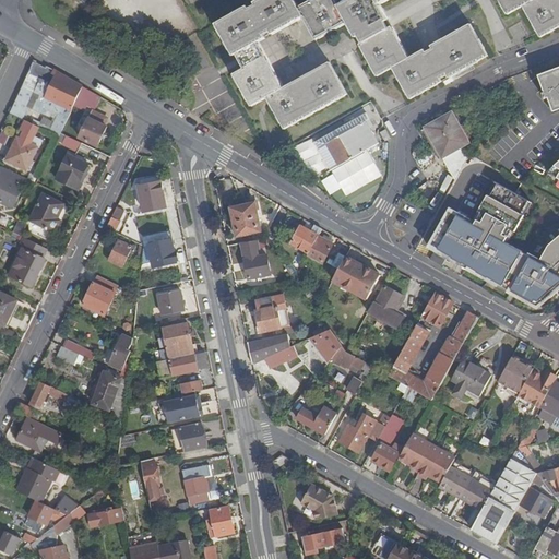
[(558,0),(349,0),(340,7),(335,0),(313,0),(299,8),(298,7),(294,0),(260,0),(254,3),(257,6),(250,9),(248,7),(217,24),(235,56),(242,51),(247,60),(250,67),(235,74),(236,75),(252,105),(252,106),(268,97),(270,102),(272,105),(273,106),(285,129),(348,94),(330,63),(313,72),(284,88),(258,43),(265,38),(264,35),(271,32),(272,34),(304,16),(317,39),(348,22),(357,37),(359,36),(364,43),(360,45),(378,76),(393,68),(394,69),(397,75),(411,98),(442,81),(441,79),(448,75),(449,78),(488,56),(475,33),(471,24),(447,38),(431,46),(433,49),(427,52),(425,50),(409,59),(392,26),(389,28),(385,22),(388,20),(380,4),(388,0),(500,0),(509,14),(524,7),(538,33),(542,37),(558,26),(558,0)]
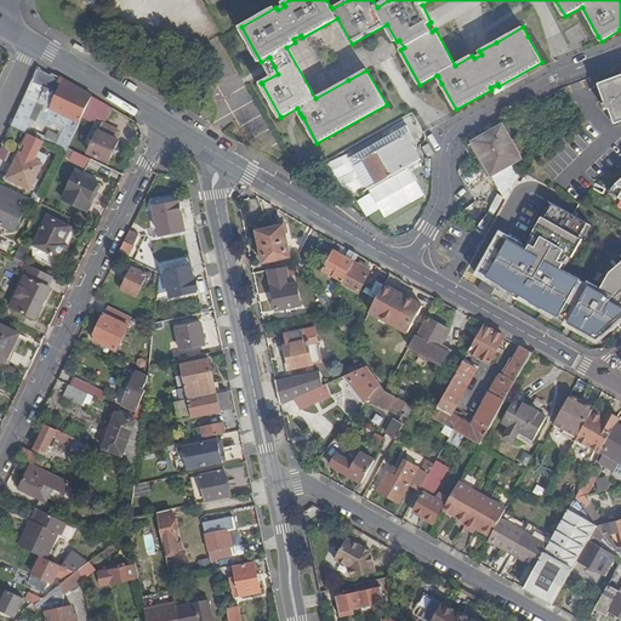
[(51,77),(38,69),(12,126),(27,132),(32,120),(33,119),(36,123),(51,129),(53,124),(64,129),(56,147),(66,152),(67,148),(83,118),(92,97),(92,96),(80,89),(79,91),(60,83),(62,79),(52,74),(51,77)]
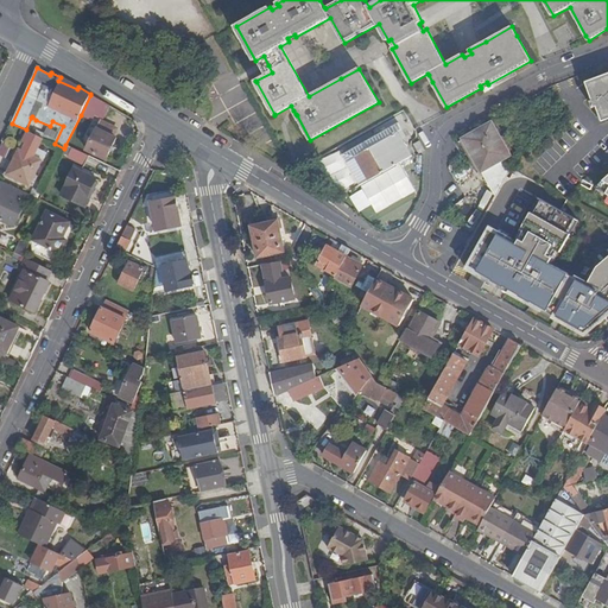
[(607,74),(587,82),(589,90),(594,101),(590,101),(593,108),(596,107),(601,122),(607,119),(607,178),(596,188),(607,194),(607,74)]
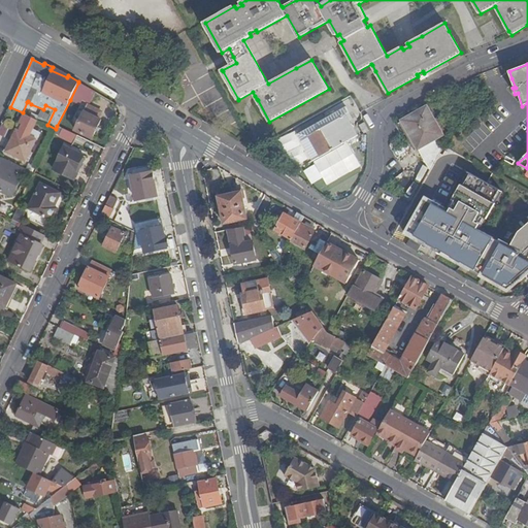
[(68,75),(53,67),(51,70),(67,77),(68,75)]
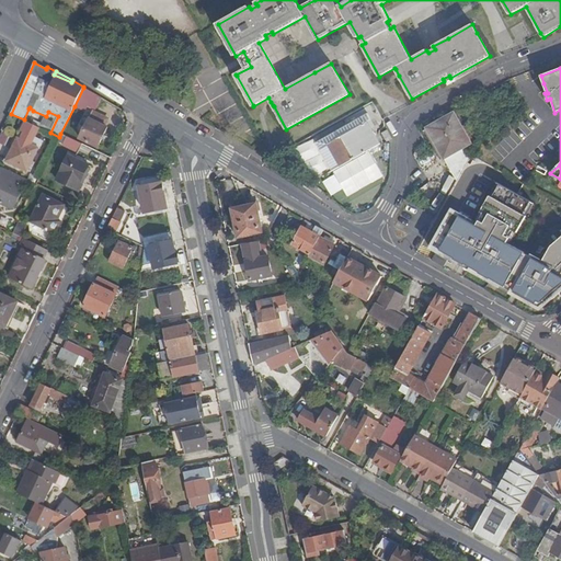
[(93,93),(83,88),(75,106),(82,110),(84,105),(87,101),(96,105),(100,96),(93,93)]
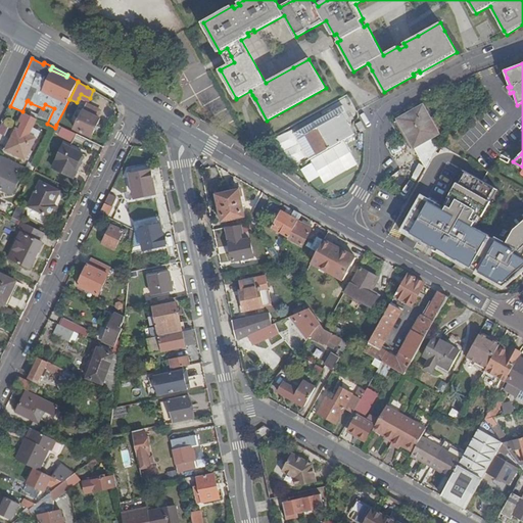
[(90,98),(81,94),(79,98),(88,102),(90,98)]
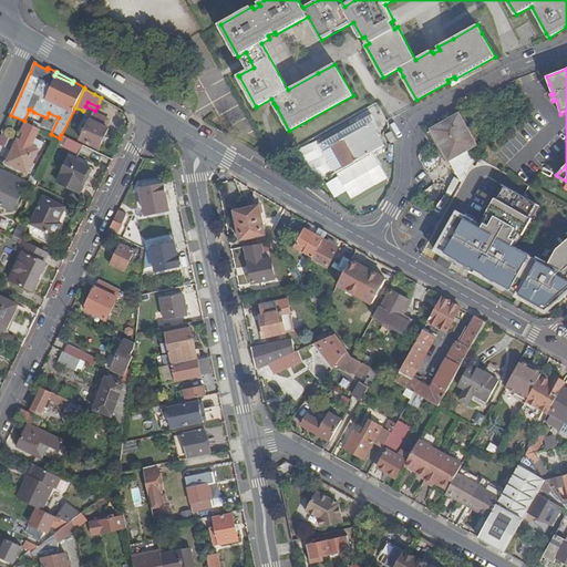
[(91,121),(90,120),(81,140),(99,150),(109,130),(105,127),(109,121),(94,113),(91,121)]
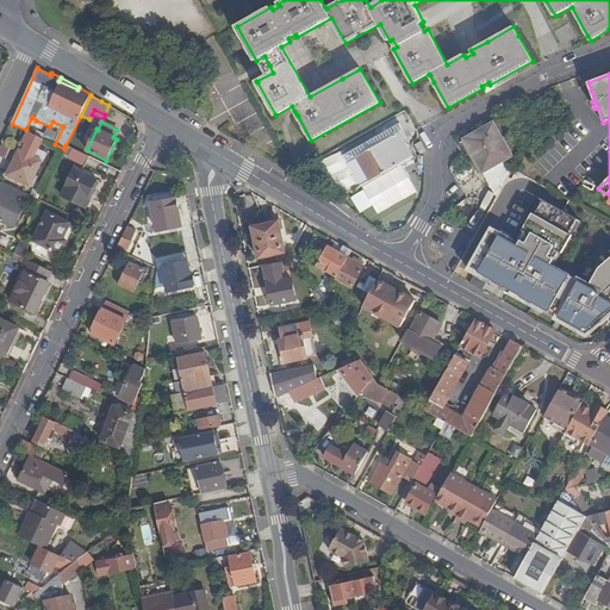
[(410,141),(400,124),(347,154),(362,180),(358,182),(361,187),(415,156),(406,143),(410,141)]
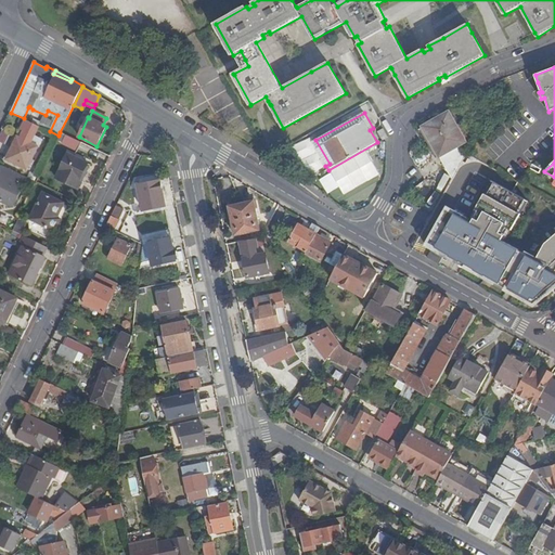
[(452,114),(426,128),(442,158),(463,146),(468,143),(452,114)]
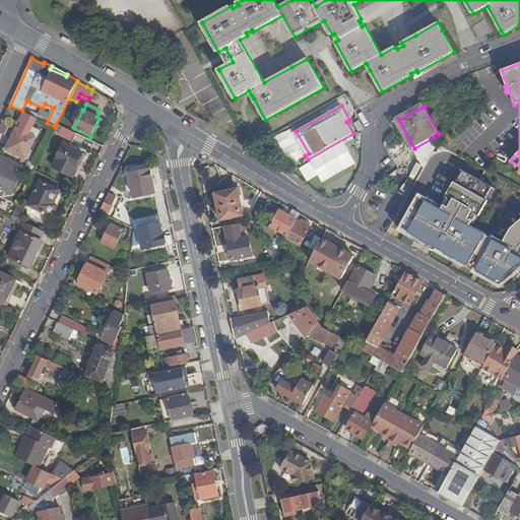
[(19,130),(16,128),(6,150),(25,159),(36,137),(29,134),(38,118),(24,113),(19,122),(22,124),(19,130)]
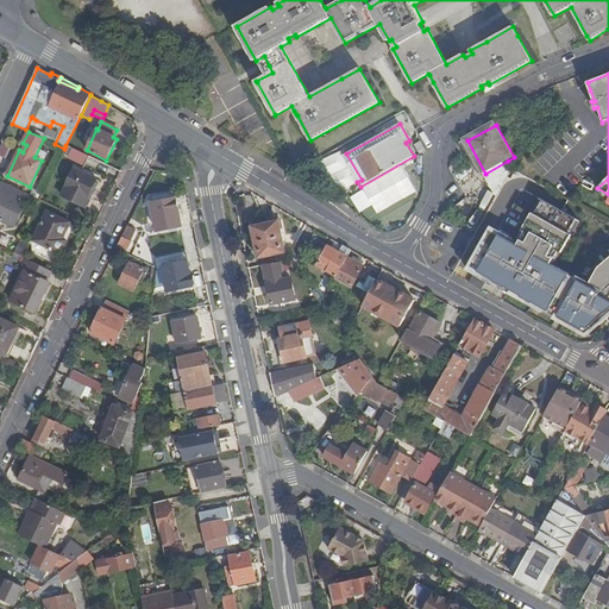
[(421,142),(415,144),(420,155),(426,151),(421,142)]
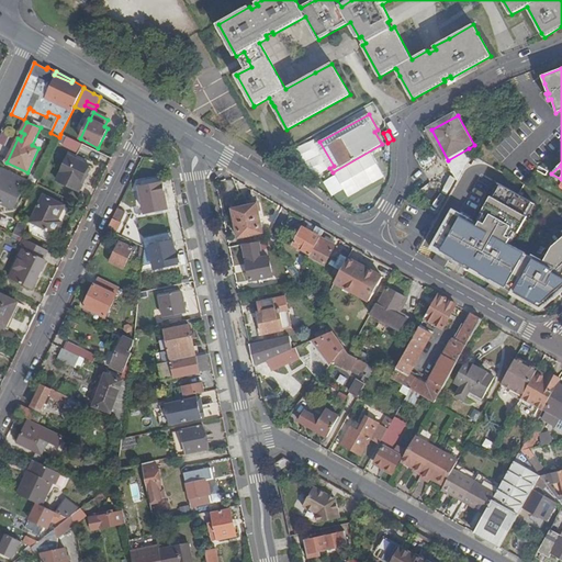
[(82,145),(66,137),(63,145),(78,153),(82,145)]
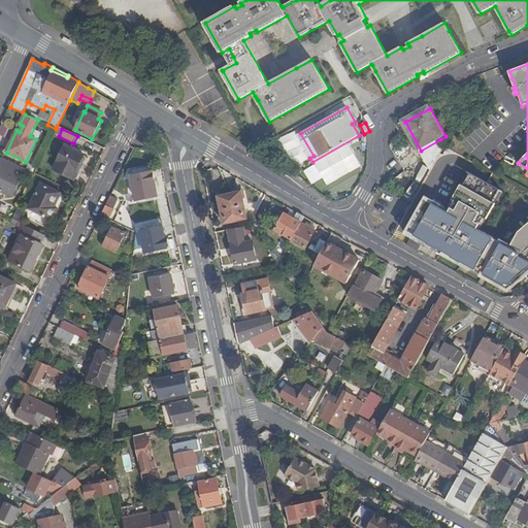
[(444,146),(440,139),(421,151),(431,170),(444,146)]
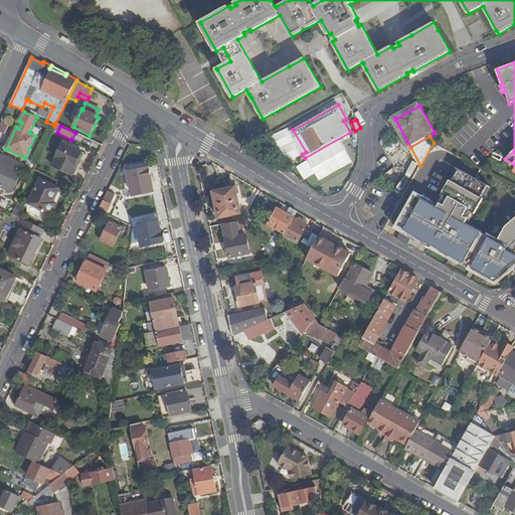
[(81,152),(63,143),(51,166),(72,175),(75,168),(74,167),(81,152)]
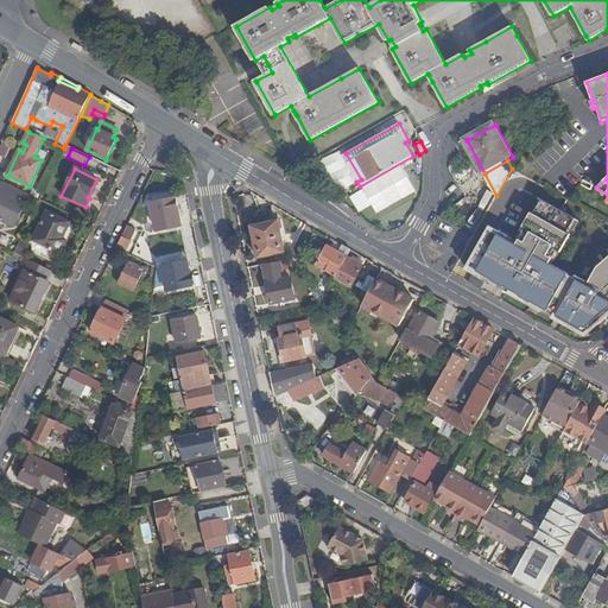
[(101,182),(96,179),(88,197),(89,198),(93,200),(101,182)]
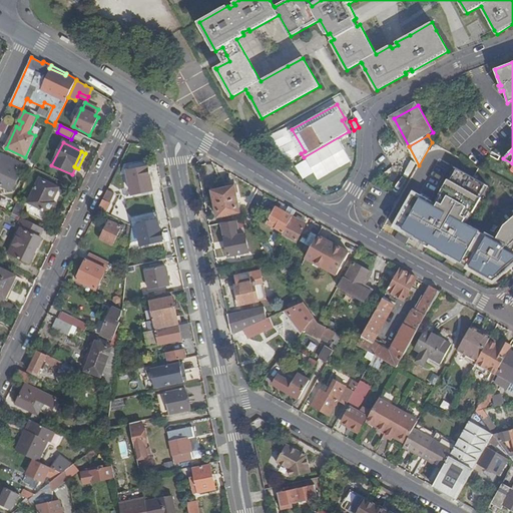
[(25,164),(3,153),(0,160),(0,185),(12,191),(25,164)]
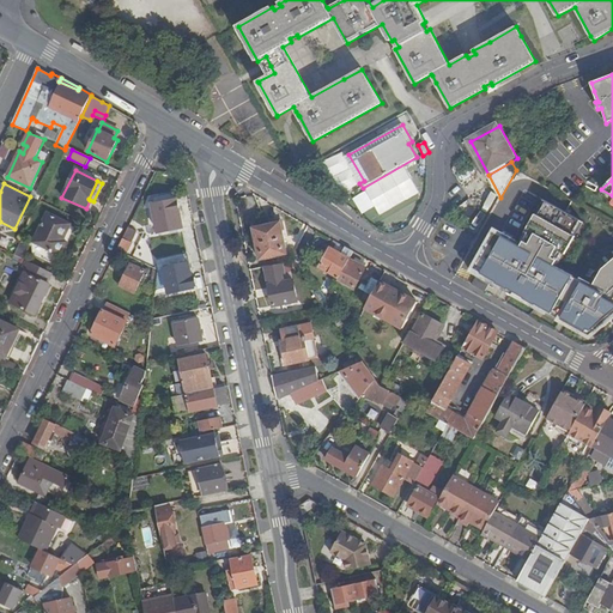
[(495,231),(472,272),(478,277),(491,283),(592,339),(612,319),(612,258),(601,268),(592,285),(557,266),(582,220),(566,212),(523,188),(499,235),(495,231)]
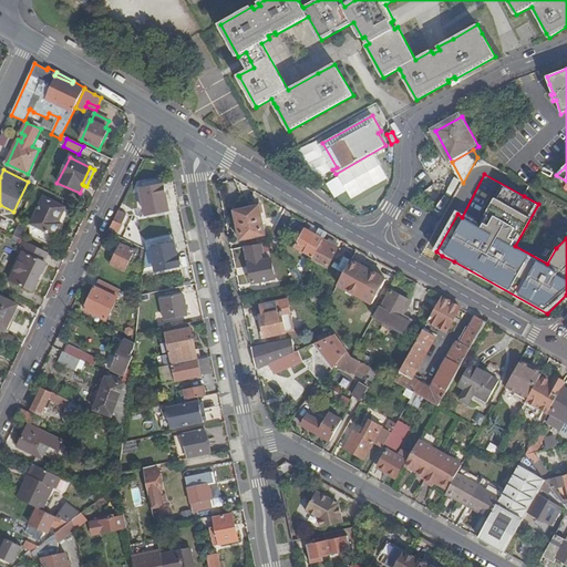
[(164,185),(141,189),(142,192),(138,192),(140,197),(143,197),(146,216),(169,210),(164,185)]
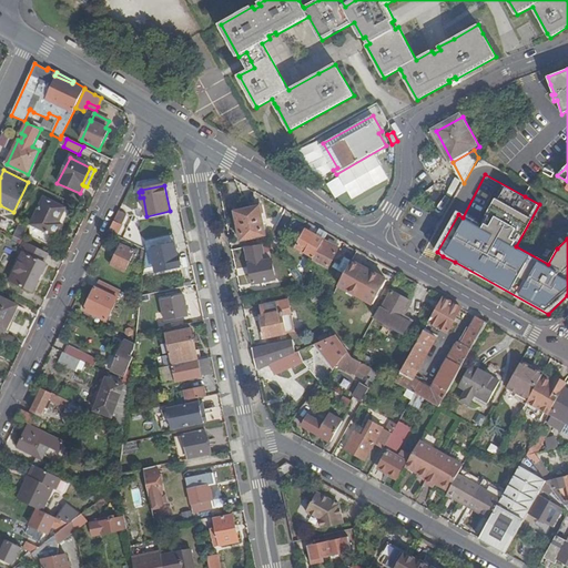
[(31,225),(30,227),(30,236),(48,244),(52,235),(56,237),(62,225),(58,223),(66,209),(44,198),(31,225)]
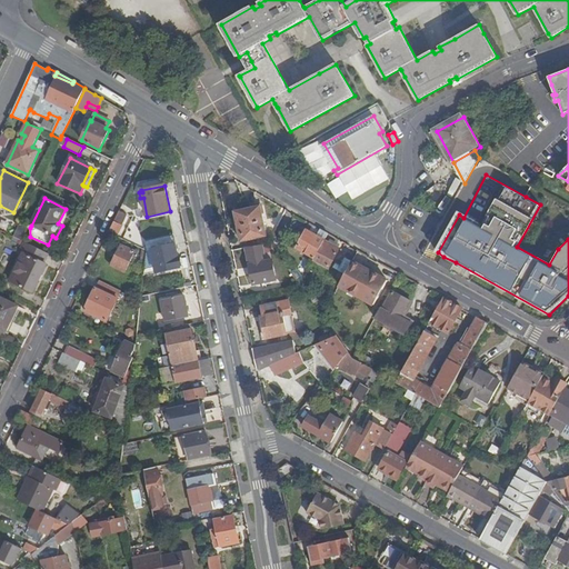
[(267,236),(261,207),(248,209),(255,239),(260,238),(267,236)]
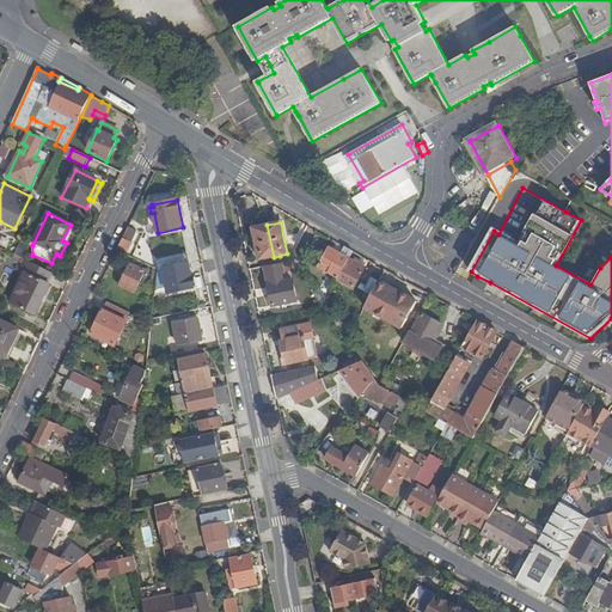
[(274,257),(267,225),(252,228),(259,259),(268,258),(274,257)]
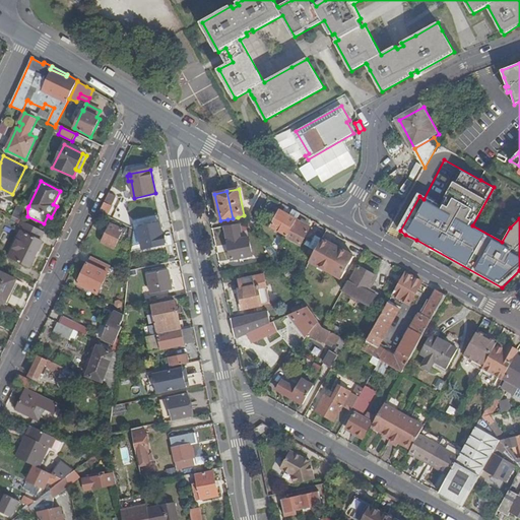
[(116,197),(109,193),(105,202),(100,212),(107,216),(112,206),(111,206),(116,197)]
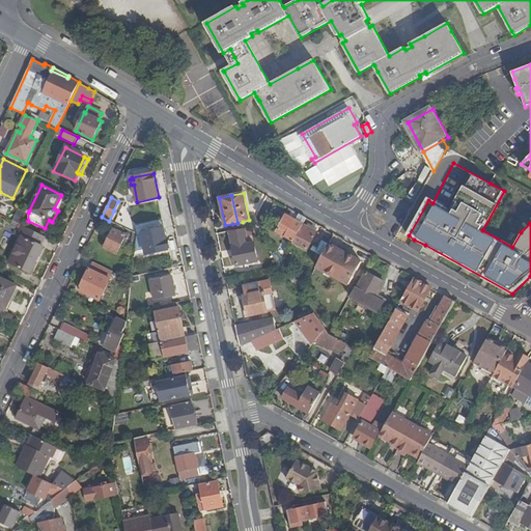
[(257,235),(267,217),(258,213),(251,227),(257,234),(257,235)]
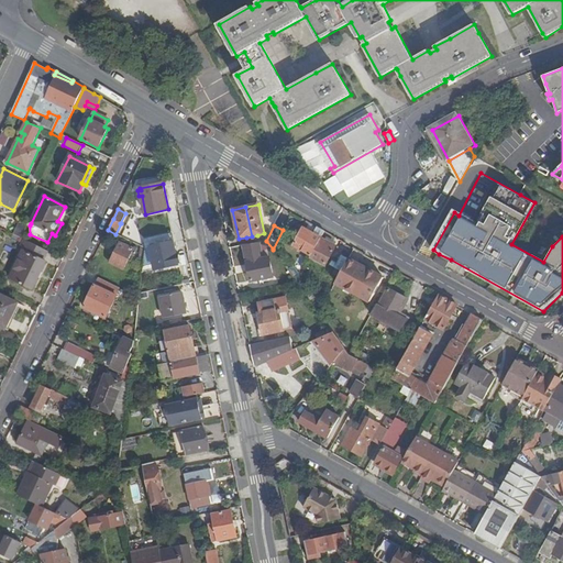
[(311,255),(326,231),(318,227),(313,233),(304,228),(301,232),(298,230),(293,240),(296,242),(294,245),(311,255)]
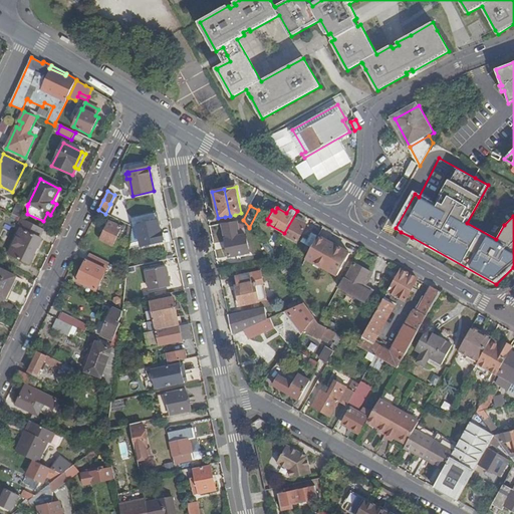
[(299,240),(307,225),(306,224),(301,221),(302,219),(301,218),(303,215),(297,211),(284,233),(283,235),(286,236),(289,238),(290,238),(291,238),(292,237),(299,240)]
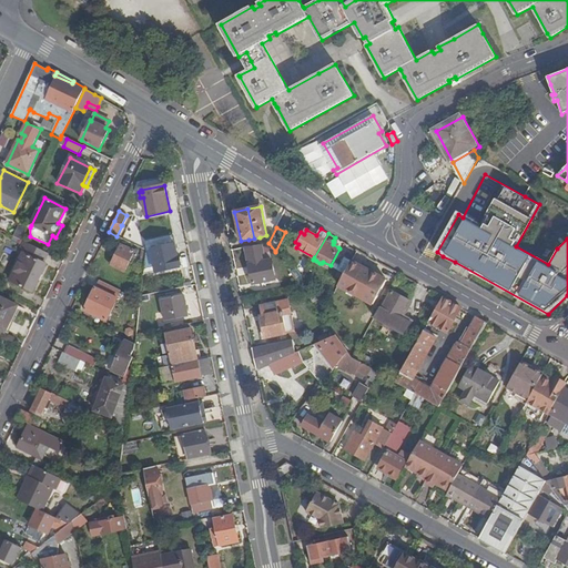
[(174,235),(151,241),(153,250),(168,246),(175,244),(176,244),(174,235)]
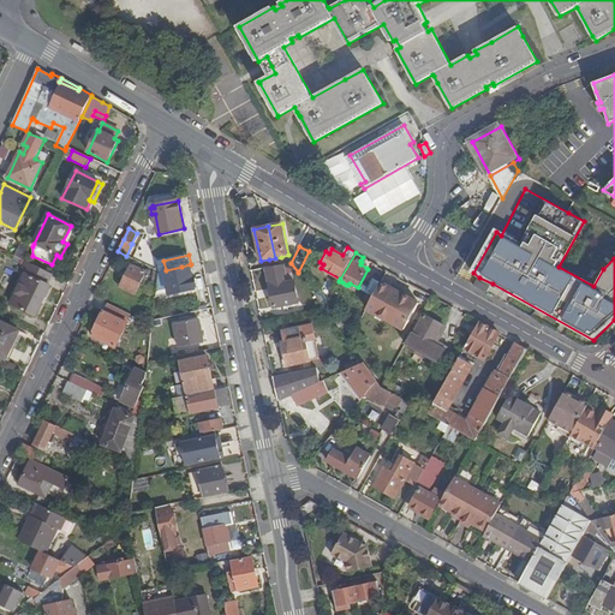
[(52,275),(27,262),(21,273),(25,275),(11,304),(36,316),(49,286),(47,285),(52,275)]
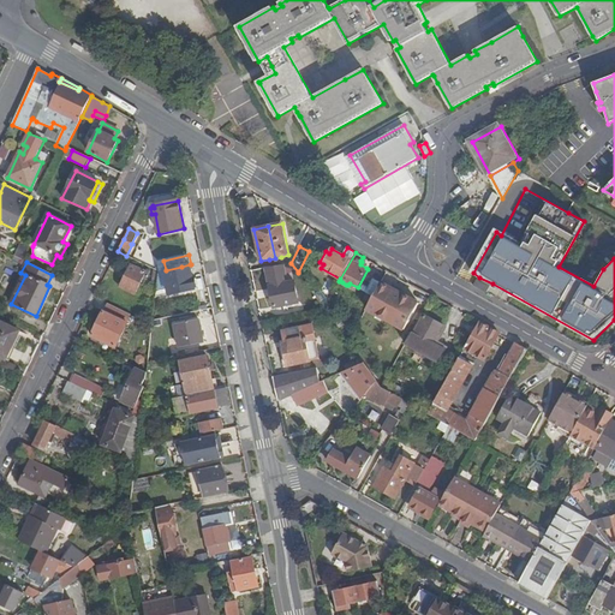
[(298,272),(291,263),(282,264),(285,274),(298,272)]
